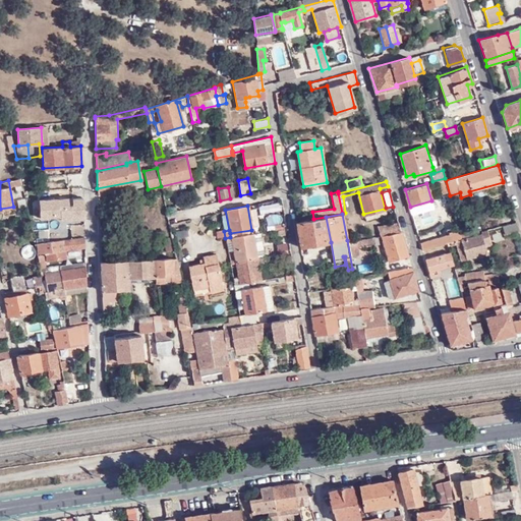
[(300,247),(331,242),(326,217),(313,219),(295,222),(300,247)]
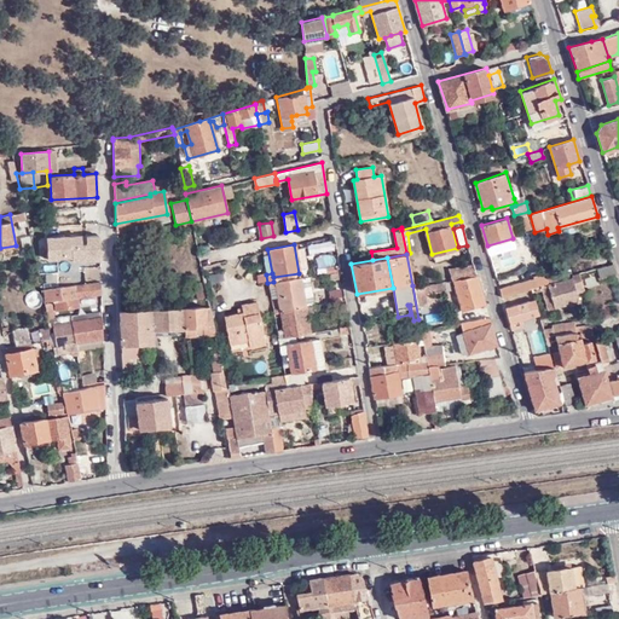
[(600,277),(615,273),(612,262),(596,267),(600,277)]
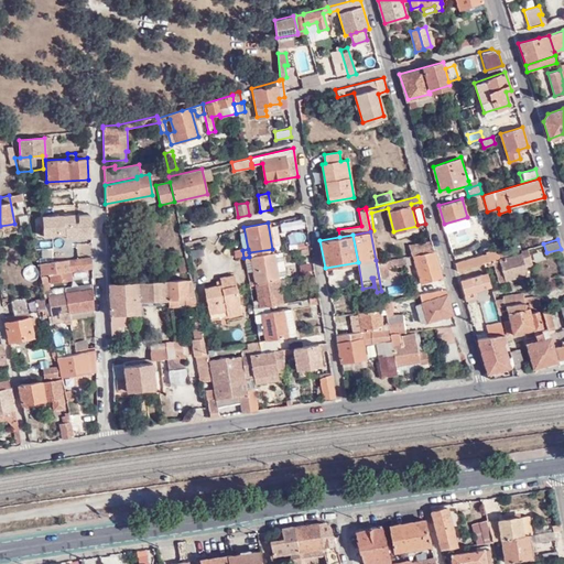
[(91,249),(90,240),(75,241),(75,250),(91,249)]
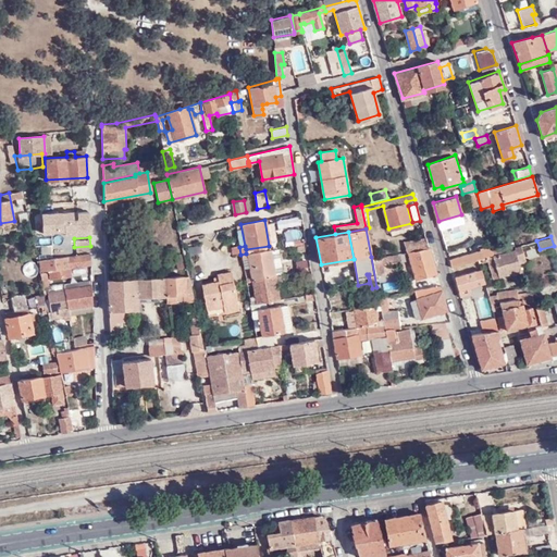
[(180,239),(187,275),(193,275),(185,238),(180,239)]
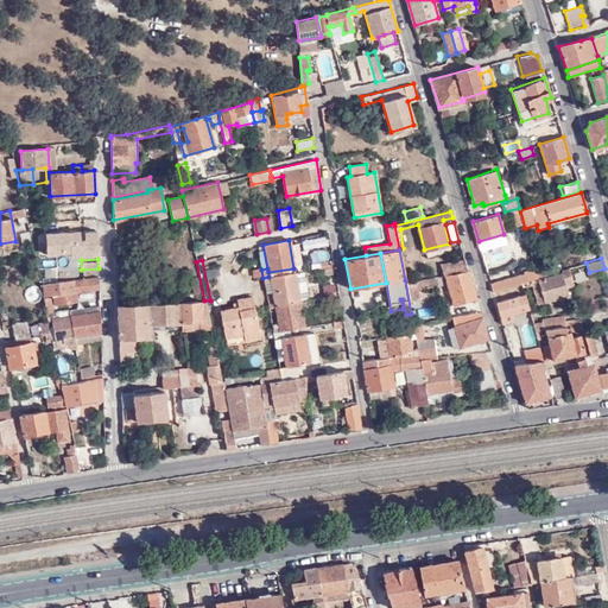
[(468,270),(464,260),(441,264),(443,274),(468,270)]
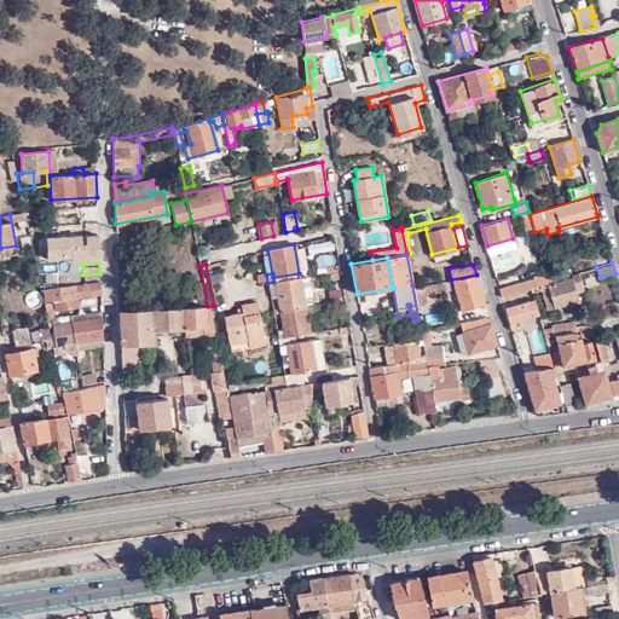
[(502,298),(536,288),(544,285),(541,273),(533,276),(534,278),(499,288),(502,298)]
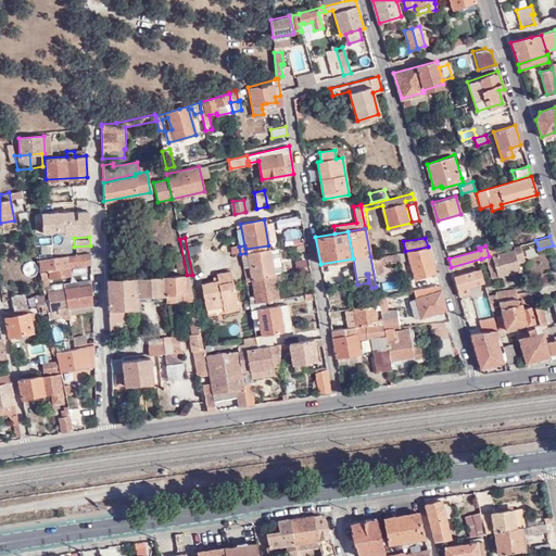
[(525,261),(519,245),(513,247),(514,249),(501,253),(493,255),(489,256),(481,258),(481,263),(488,262),(492,278),(521,269),(519,262),(525,261)]
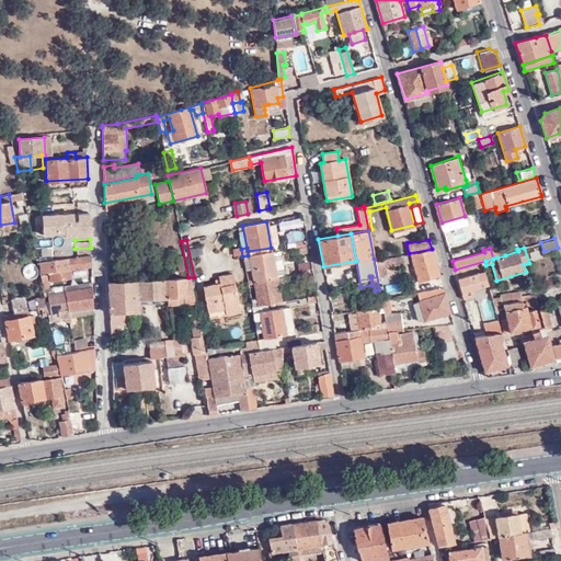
[(386,265),(414,261),(420,279),(438,275),(432,249),(409,253),(374,259),(379,289),(380,289),(378,276),(388,274),(386,265)]
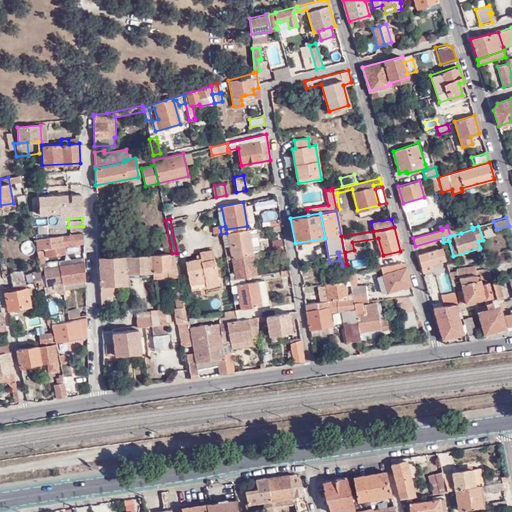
[(247,230),(251,253),(260,252),(256,228),(247,230)]
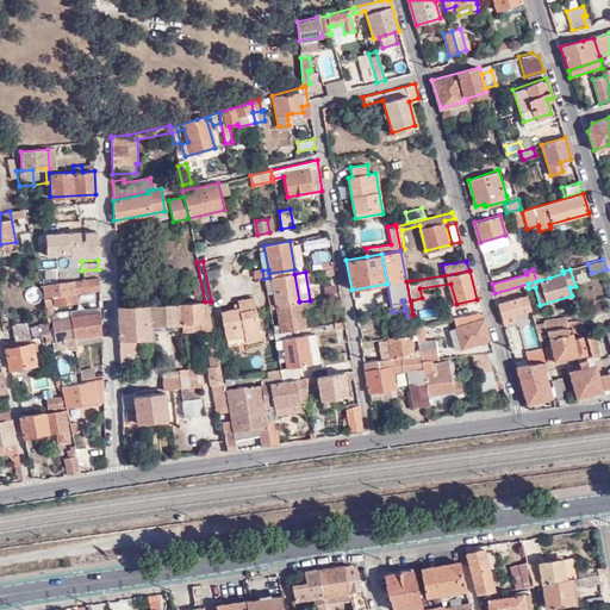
[(263,279),(263,280),(265,281),(271,281),(272,292),(274,303),(268,304),(268,307),(299,302),(294,274),(269,278),(263,279)]
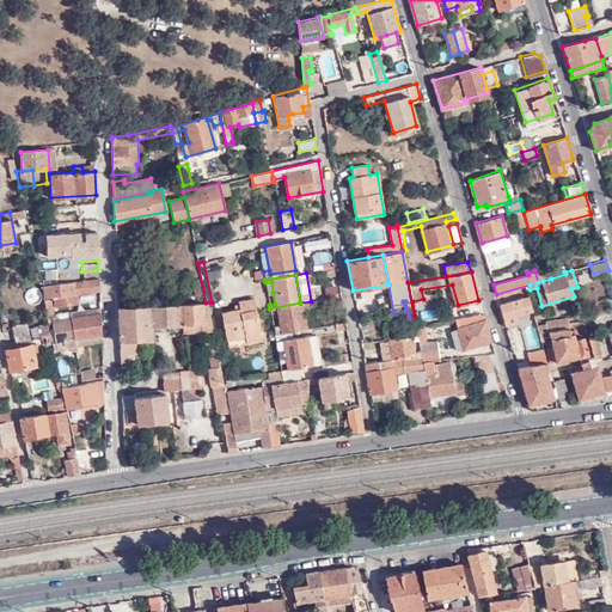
[(99,277),(40,285),(41,292),(46,291),(47,298),(54,297),(55,306),(77,304),(75,294),(99,291),(99,277)]
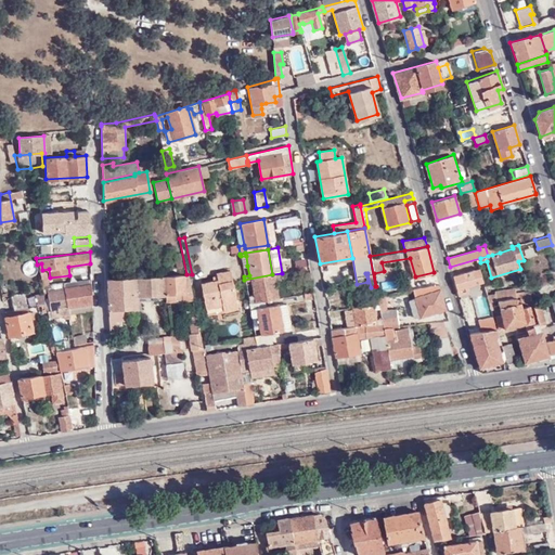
[(182,267),(179,253),(172,254),(176,268),(182,267)]
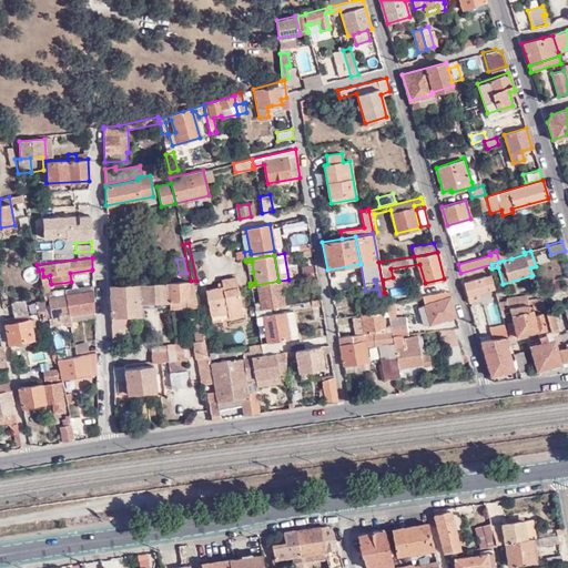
[(304,275),(313,273),(311,264),(302,267),(304,275)]
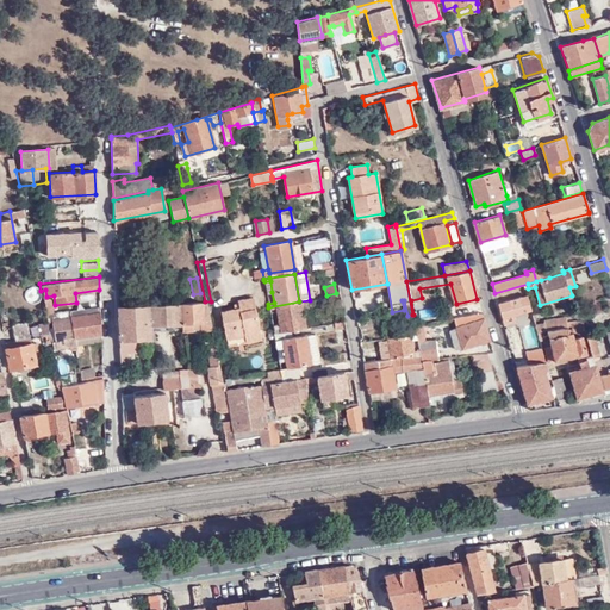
[(515,315),(531,310),(526,292),(514,296),(515,299),(498,303),(503,323),(516,319),(515,315)]
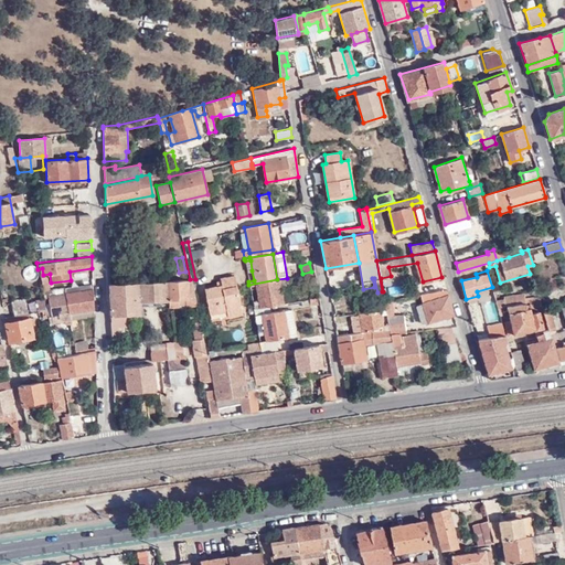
[(226,316),(242,312),(235,277),(220,279),(220,283),(221,286),(216,287),(203,289),(209,315),(226,311),(226,316)]
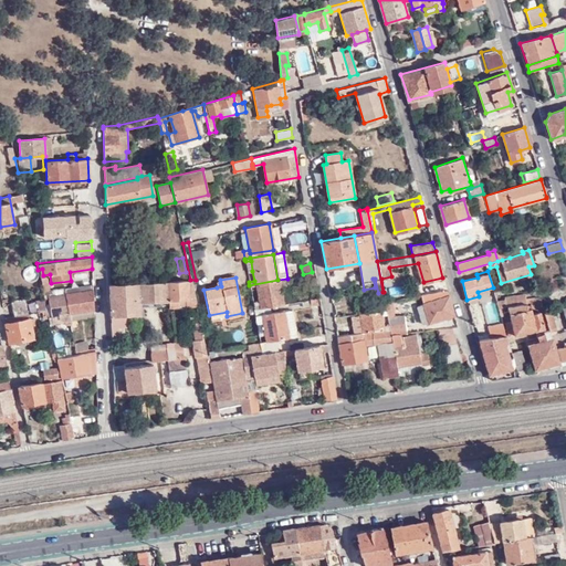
[(278,280),(280,290),(289,289),(287,279),(278,280)]
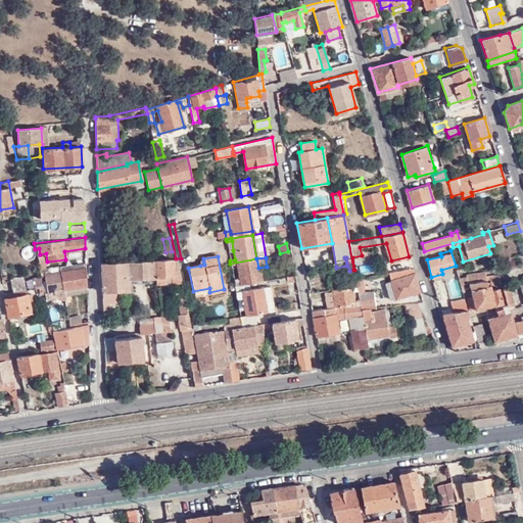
[(176,258),(153,260),(155,278),(155,284),(164,283),(164,282),(164,277),(172,276),(172,282),(173,283),(181,283),(176,258)]
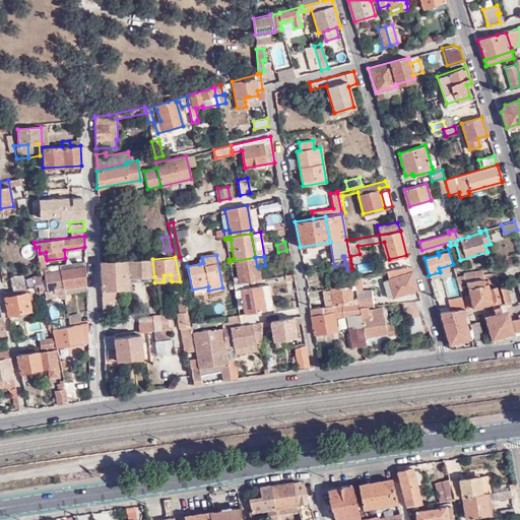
[(235,264),(238,283),(247,281),(259,279),(255,257),(229,262),(230,265),(235,264)]
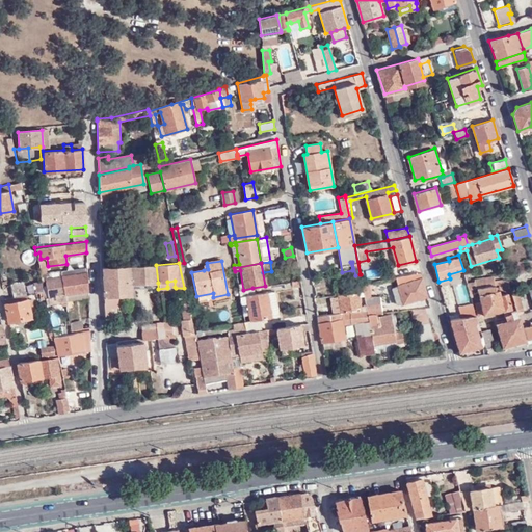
[(156,265),(102,267),(104,302),(104,314),(109,314),(109,307),(116,307),(116,296),(132,296),(132,284),(158,283),(156,265)]
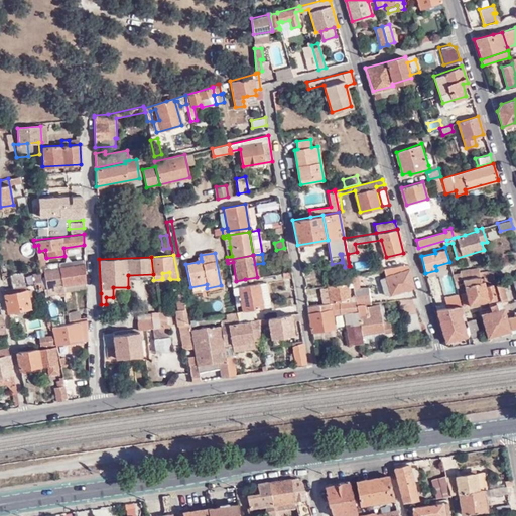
[(86,283),(85,260),(63,263),(58,264),(62,286),(86,283)]
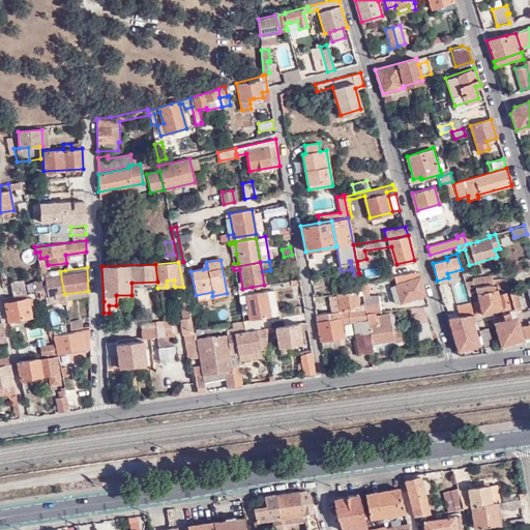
[(363,269),(365,276),(377,274),(376,267),(363,269)]
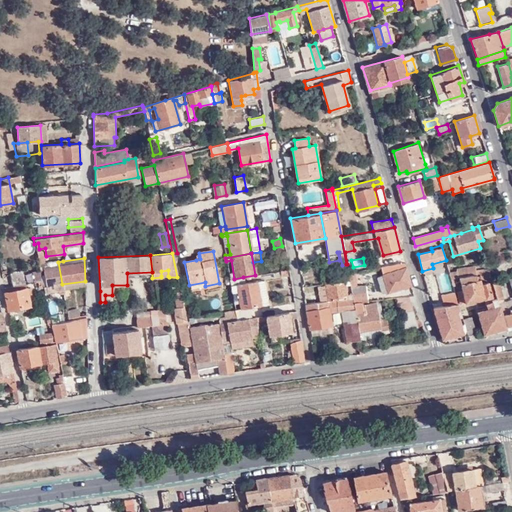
[(62,284),(58,262),(55,262),(55,267),(44,268),(44,269),(47,286),(43,287),(45,293),(59,290),(60,297),(64,296),(63,290),(62,284)]
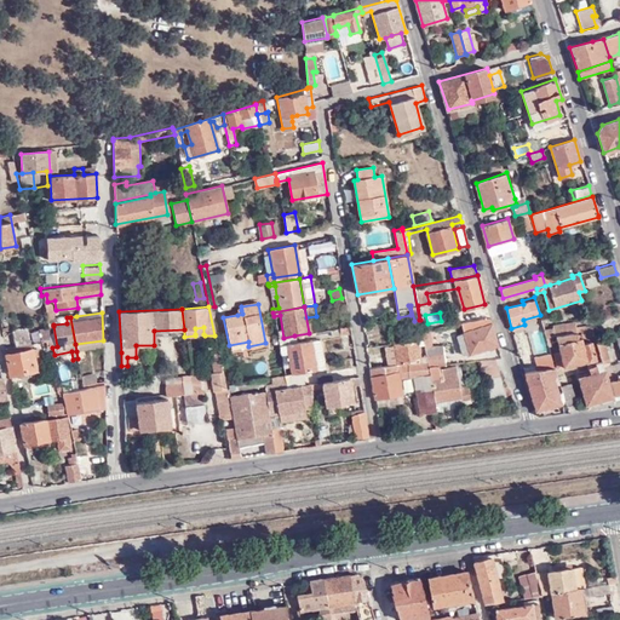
[(470,354),(497,346),(491,325),(481,327),(480,321),(461,325),(464,334),(457,336),(463,355),(470,352),(470,354)]
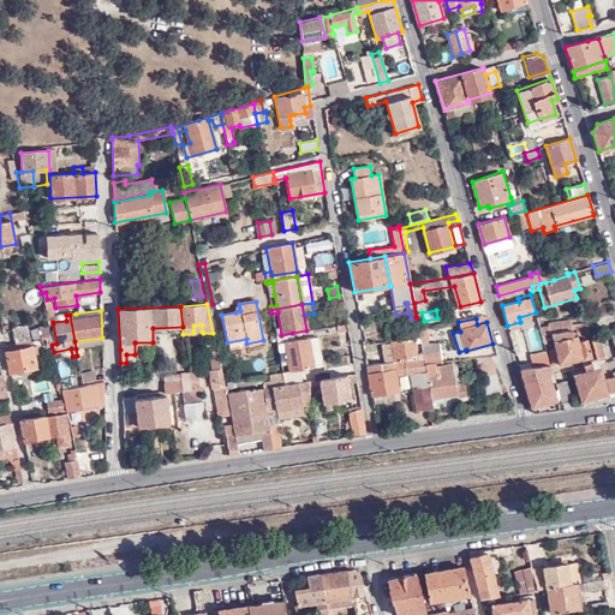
[(574,329),(575,329),(585,328),(583,321),(572,322),(569,318),(549,323),(549,326),(541,328),(542,334),(548,334),(551,333),(574,329)]
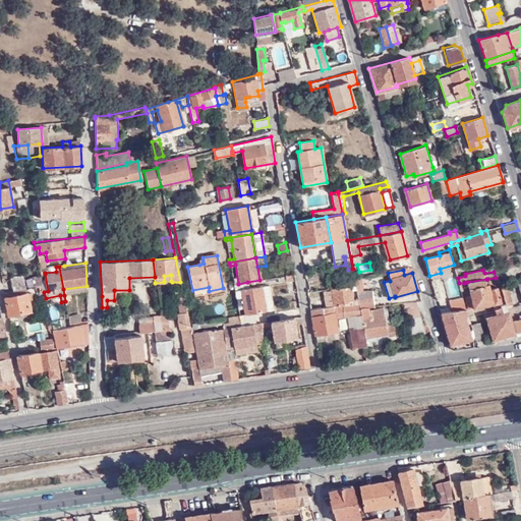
[(10,278),(12,290),(14,289),(25,287),(23,276),(10,278)]
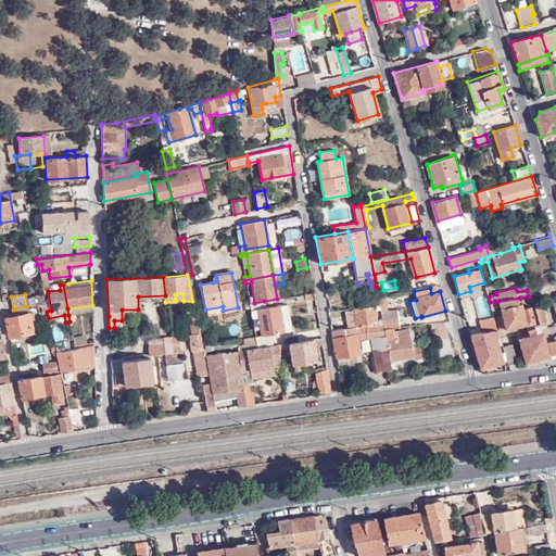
[(46,303),(43,294),(35,295),(37,304),(46,303)]
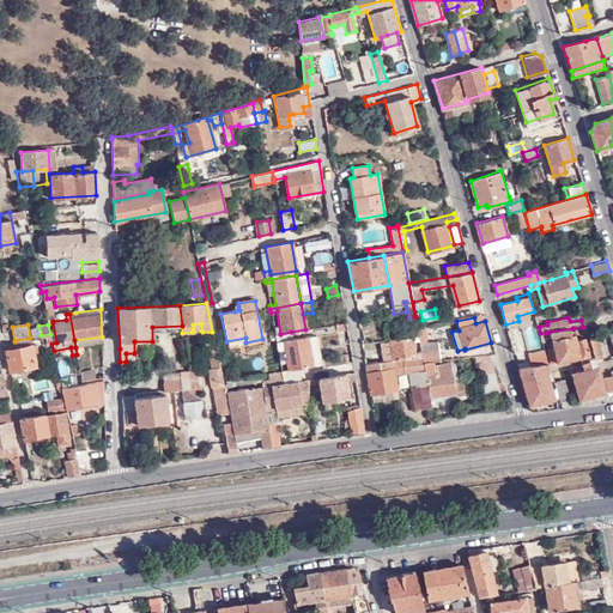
[(423,325),(416,326),(418,335),(422,354),(423,360),(441,358),(437,340),(426,341),(423,325)]
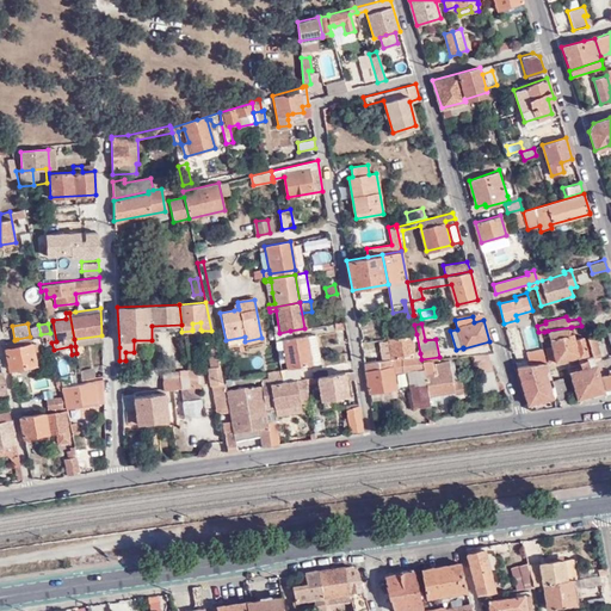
[(572,333),(571,327),(548,331),(553,347),(547,349),(551,364),(588,353),(584,335),(579,335),(578,332),(572,333)]
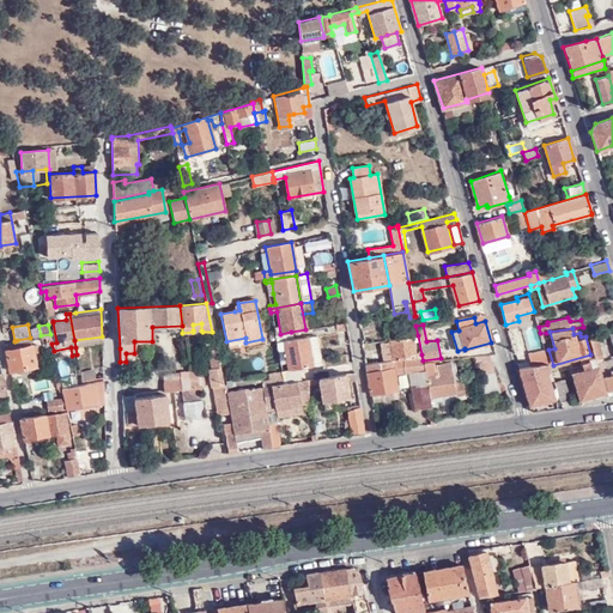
[(281,371),(284,383),(289,382),(301,380),(298,369),(313,366),(313,365),(308,338),(292,340),(291,332),(280,334),(278,334),(275,334),(277,343),(283,341),(284,349),(278,350),(280,363),(286,363),(287,370),(281,371)]
